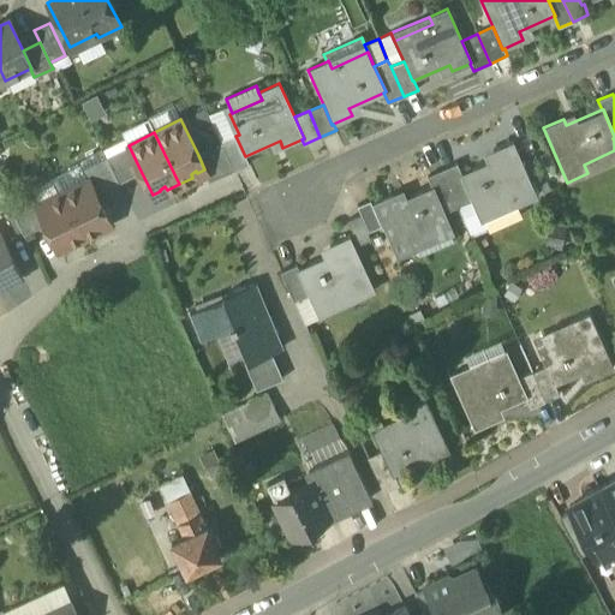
[(220,143),(221,144),(233,169),(234,172),(249,166),(245,156),(236,136),(220,143)]
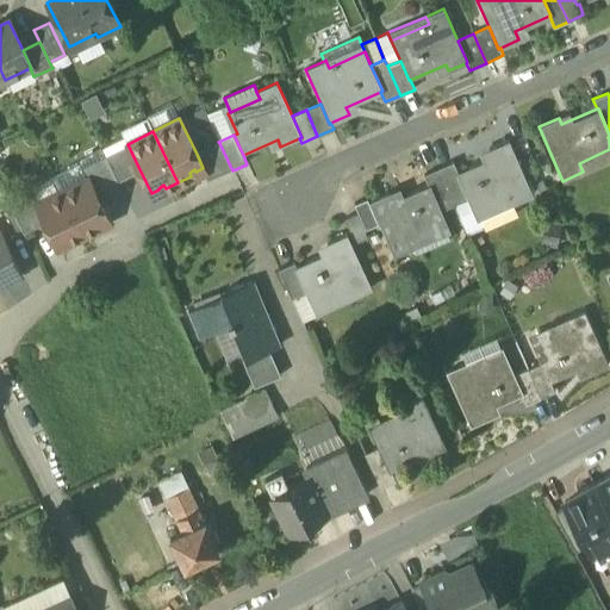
[(471,198),(477,212),(510,197),(514,205),(534,195),(509,141),(490,149),(493,157),(458,173),(466,190),(471,198)]
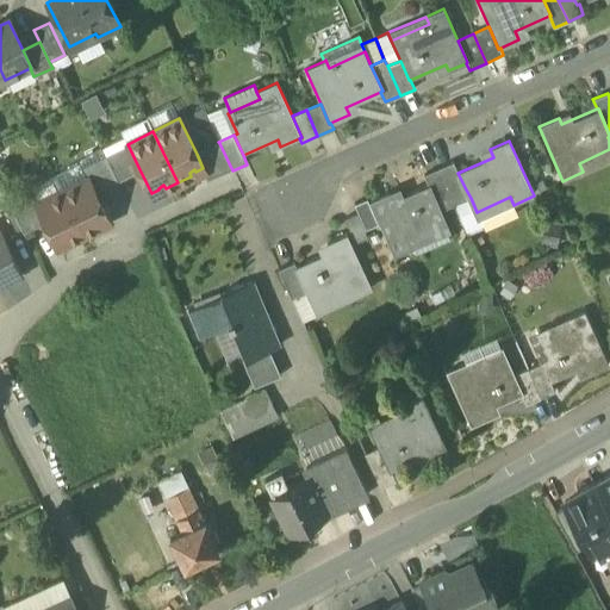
[(207,178),(231,168),(219,143),(197,154),(203,168),(204,170),(207,178)]
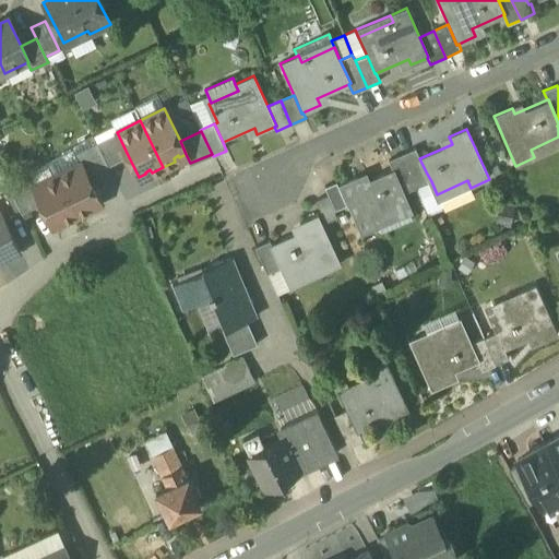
[(117,132),(107,137),(119,159),(128,155),(117,132)]
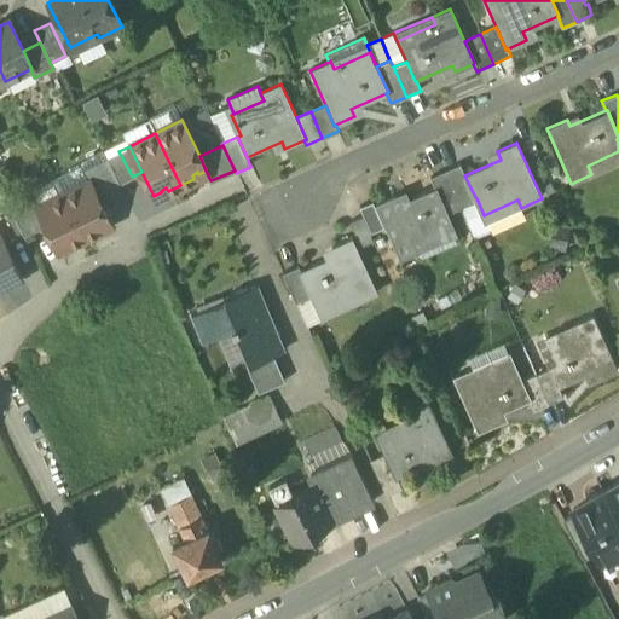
[(119,184),(132,177),(119,151),(105,157),(119,184)]
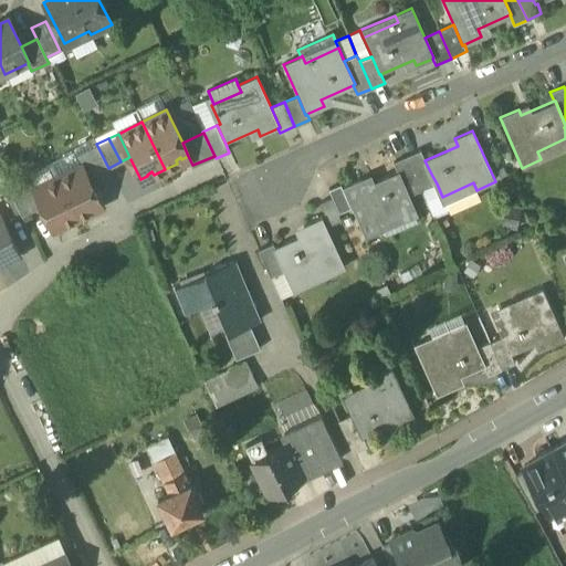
[(87,178),(108,168),(96,144),(75,155),(81,166),(87,178)]
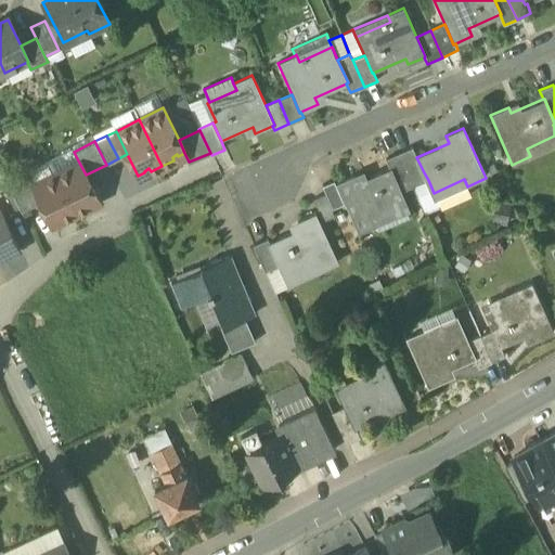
[(412,147),(399,154),(413,186),(428,180),(424,172),(416,157),(412,147)]
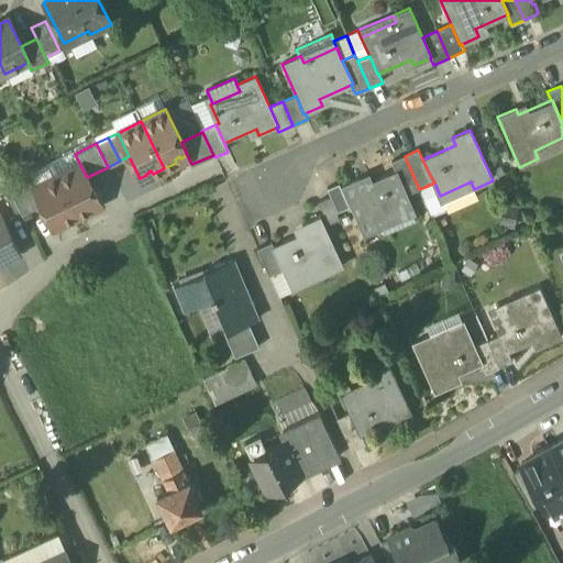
[(404,196),(419,189),(405,156),(390,163),(395,170),(397,169),(405,187),(400,188),(404,196)]
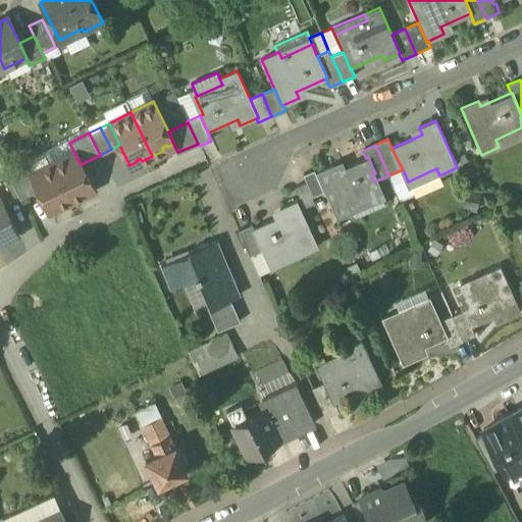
[(74,153),(53,163),(71,201),(93,191),(81,164),(74,153)]
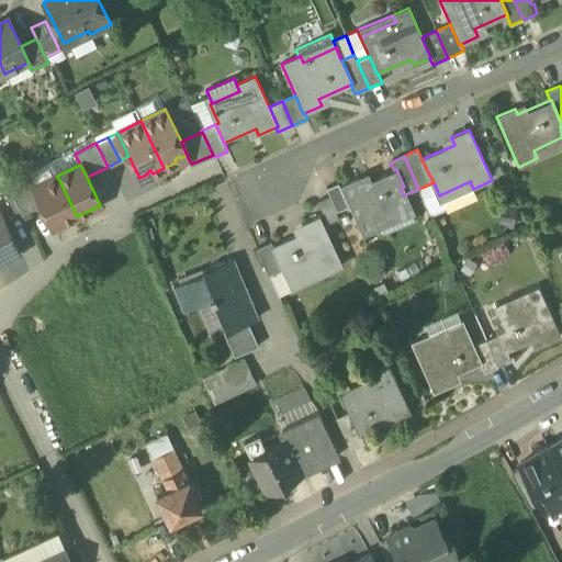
[(340,186),(362,235),(380,228),(381,227),(379,220),(408,206),(403,195),(400,188),(404,187),(396,169),(394,170),(362,184),(359,177),(340,186)]
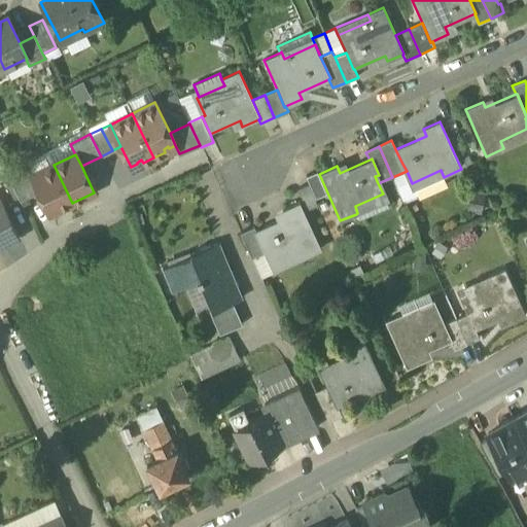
[(137,164),(131,167),(132,169),(143,163),(141,160),(137,163),(137,164)]
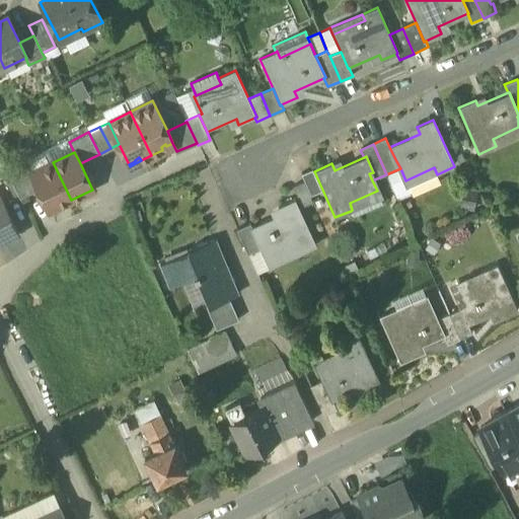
[(49,211),(71,200),(53,162),(31,172),(30,173),(39,189),(49,211)]
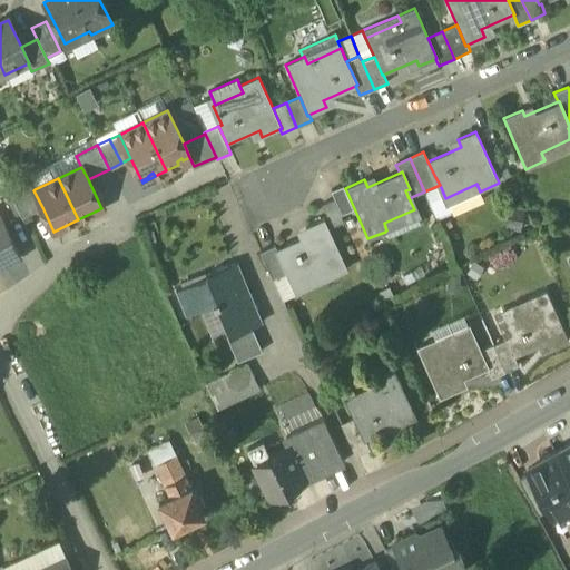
[(9,194),(21,217),(42,207),(33,190),(35,189),(31,183),(9,194)]
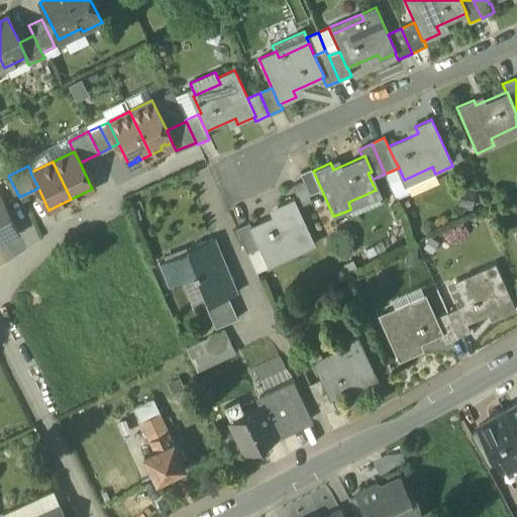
[(432,167),(404,180),(409,190),(410,194),(438,182),(435,174),(432,167)]
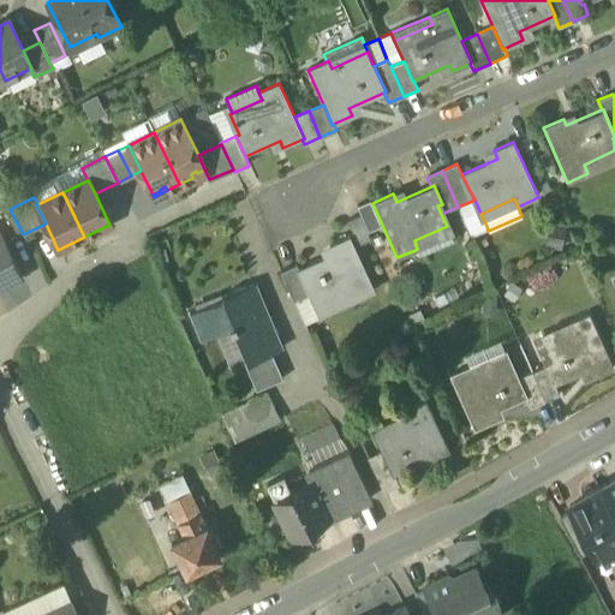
[(357,204),(374,243),(384,238),(368,199),(357,204)]
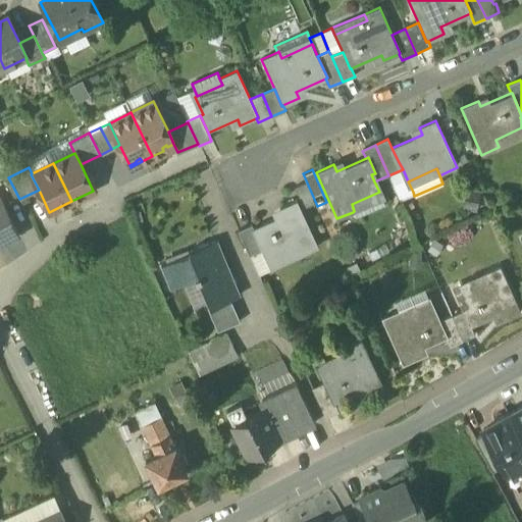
[(399,199),(413,192),(408,181),(403,169),(388,175),(399,199)]
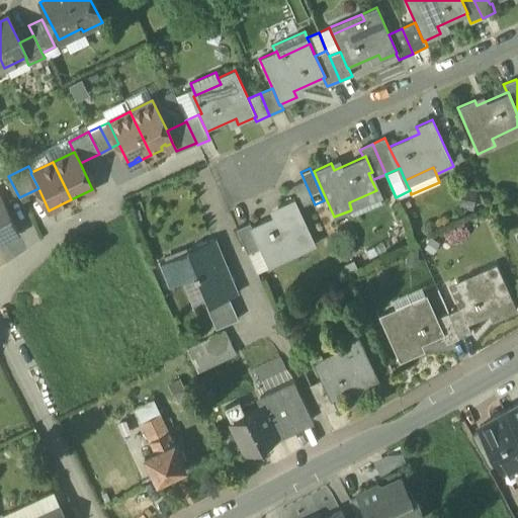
[(292,186),(301,206),(312,202),(303,182),(292,186)]
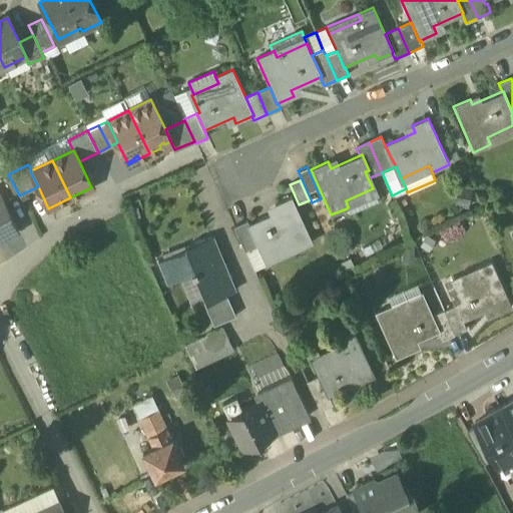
[(378,200),(373,188),(346,200),(348,207),(347,208),(349,213),(378,200)]
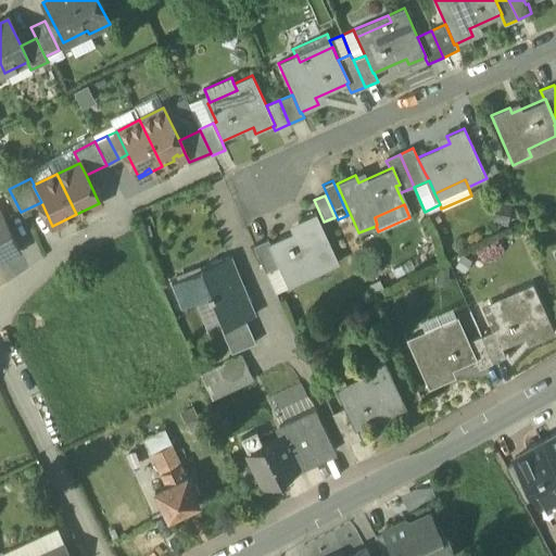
[(281,264),(288,277),(317,264),(320,270),(339,262),(315,212),(299,220),(302,228),(272,243),(269,244),(277,260),(279,258),(281,264)]
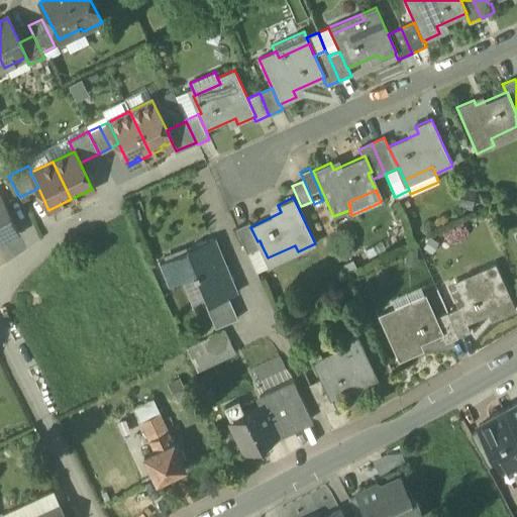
[(0,241),(17,233),(1,200),(0,200),(0,241)]
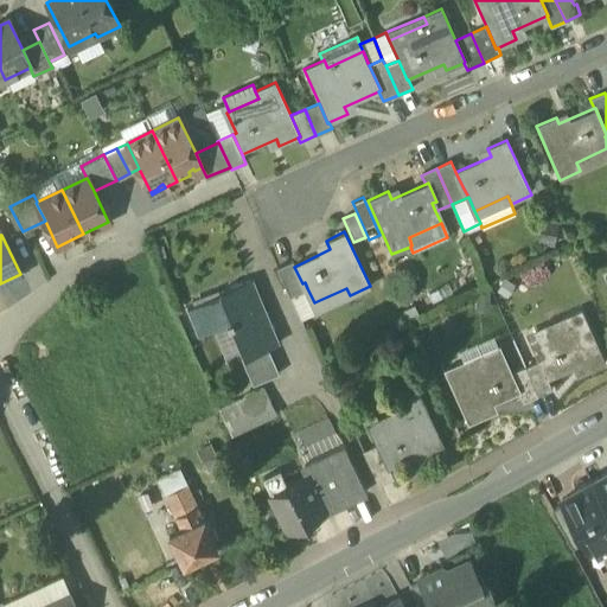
[(276,268),(289,296),(304,289),(307,288),(305,282),(302,283),(294,267),(296,266),(294,260),(276,268)]
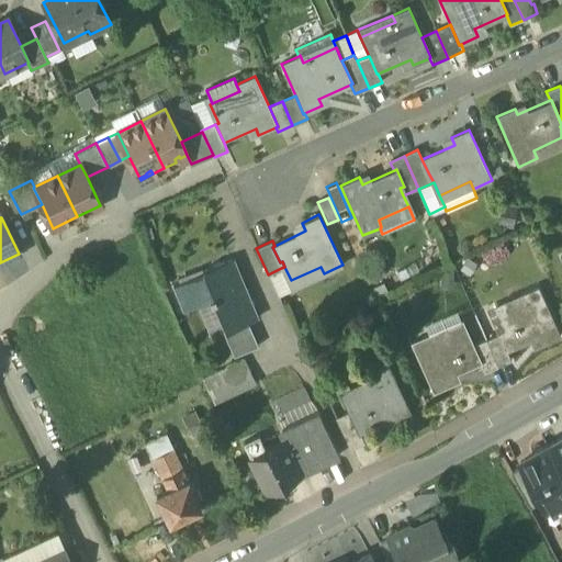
[(224,329),(225,332),(247,322),(258,317),(246,290),(243,291),(228,259),(201,271),(203,273),(177,285),(187,308),(210,299),(213,304),(224,329)]
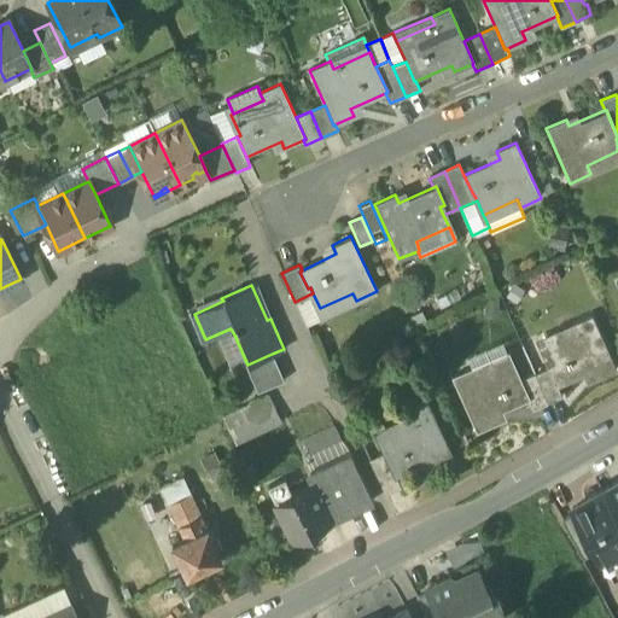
[(309,295),(295,302),(307,325),(320,319),(309,295)]
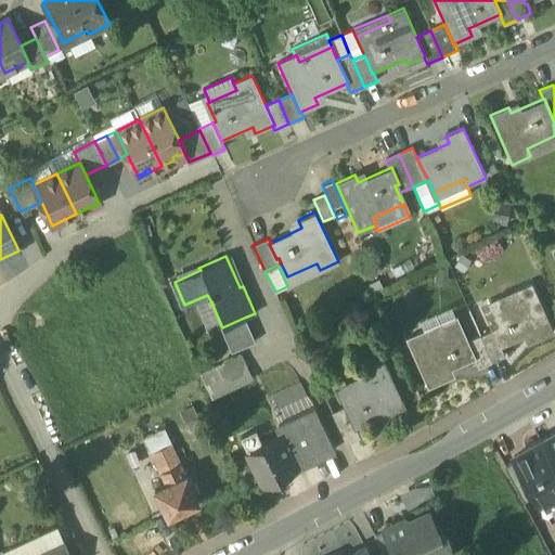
[(492,331),(500,347),(501,347),(532,333),(536,339),(554,332),(532,282),(515,289),(518,298),(487,311),(494,330),(492,331)]
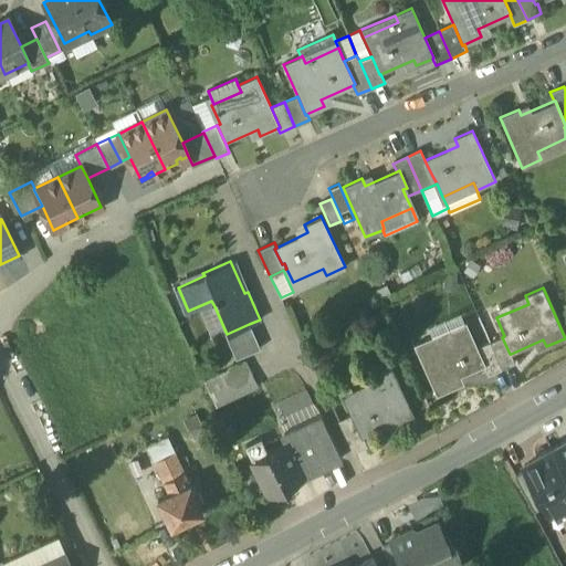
[(210,339),(226,332),(215,306),(198,313),(210,339)]
